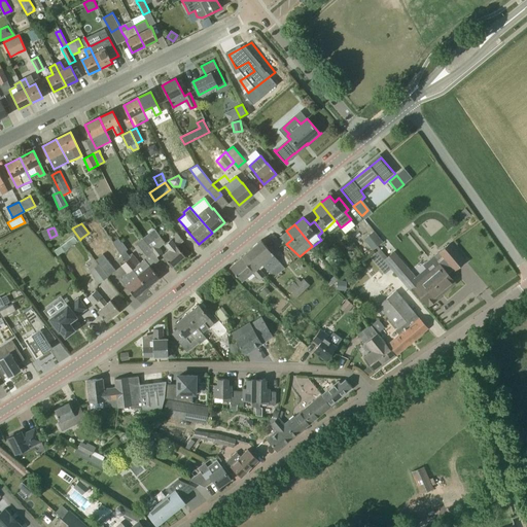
[(373,250),(378,245),(382,242),(375,232),(364,240),(373,250)]
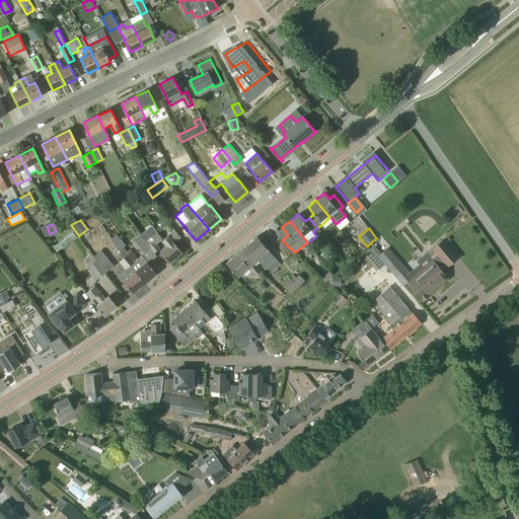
[(181,251),(174,242),(180,237),(174,230),(163,240),(167,245),(160,251),(169,263),(181,251)]
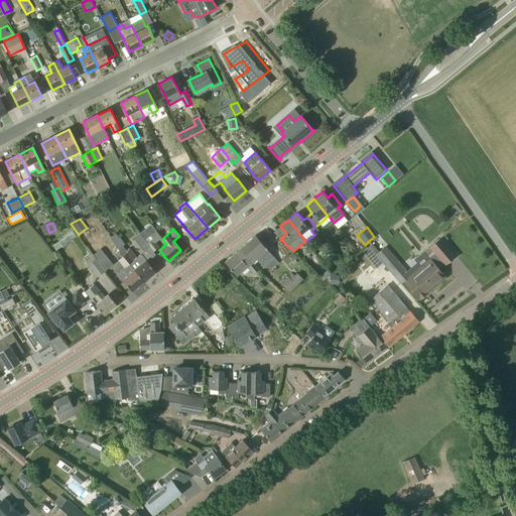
[(149,247),(154,252),(159,247),(156,242),(162,238),(156,231),(145,240),(150,246),(149,247)]
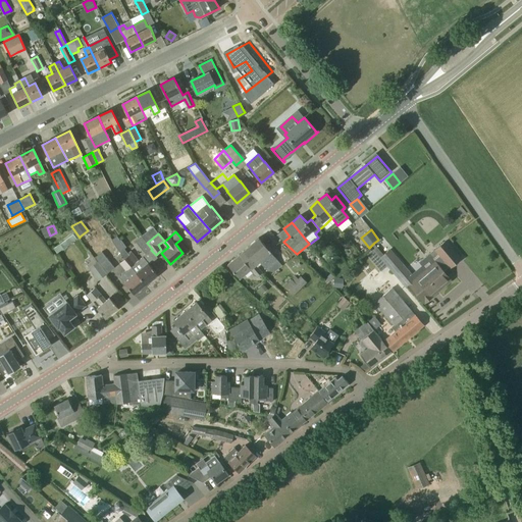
[(53,248),(57,254),(74,242),(73,242),(76,239),(72,235),(70,237),(69,236),(53,248)]
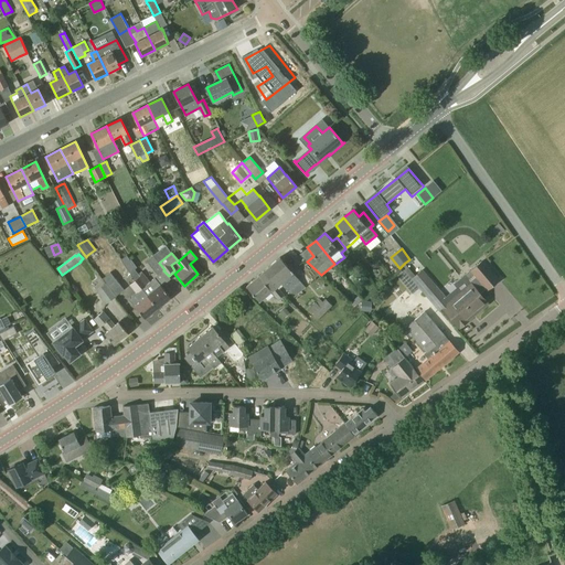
[(163,270),(164,269),(159,263),(153,255),(152,256),(146,262),(158,275),(163,270)]
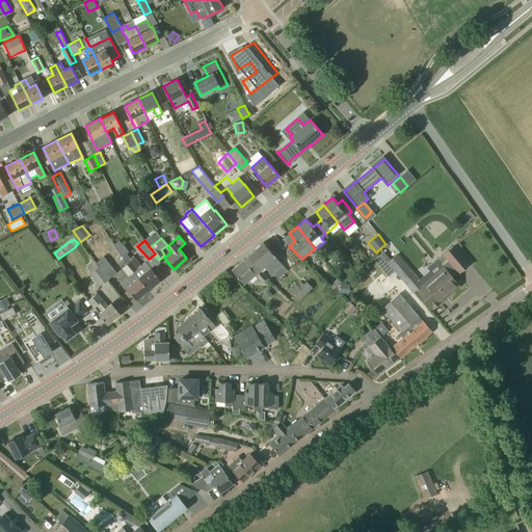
[(288,271),(282,264),(264,242),(248,256),(260,269),(264,265),(270,272),(276,281),(288,271)]
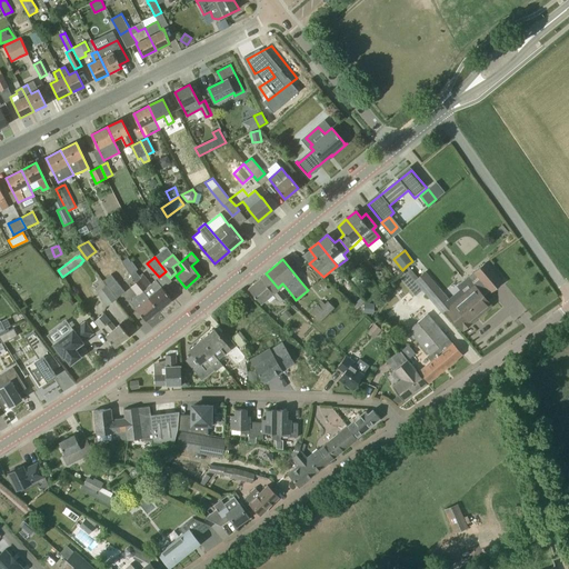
[(479,280),(489,290),(490,292),(502,281),(487,262),(473,273),(479,280)]
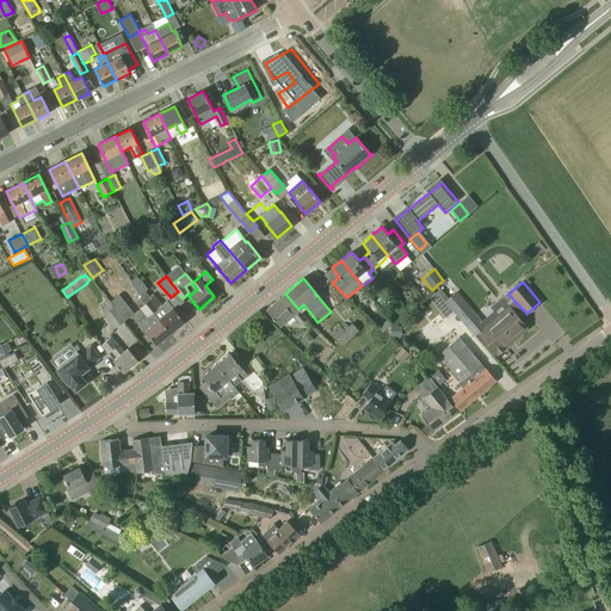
[(140,295),(146,303),(152,298),(150,296),(146,291),(144,290),(141,294),(140,295)]
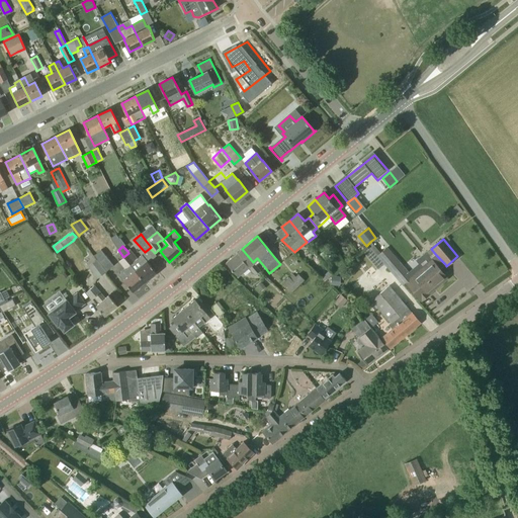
[(364,253),(377,269),(384,263),(383,263),(370,248),(364,253)]
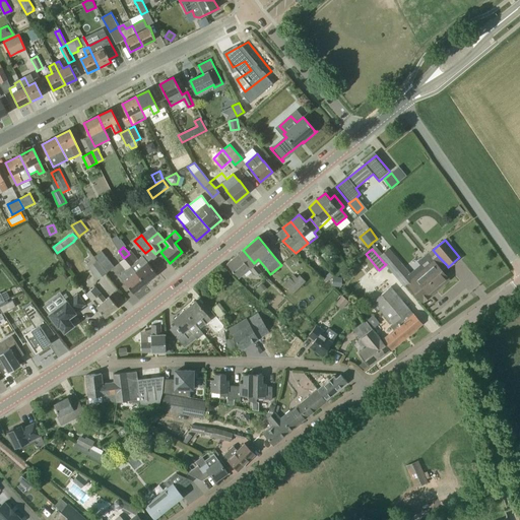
[(254,263),(243,250),(238,254),(226,263),(238,276),(249,267),(255,275),(260,271),(254,263)]
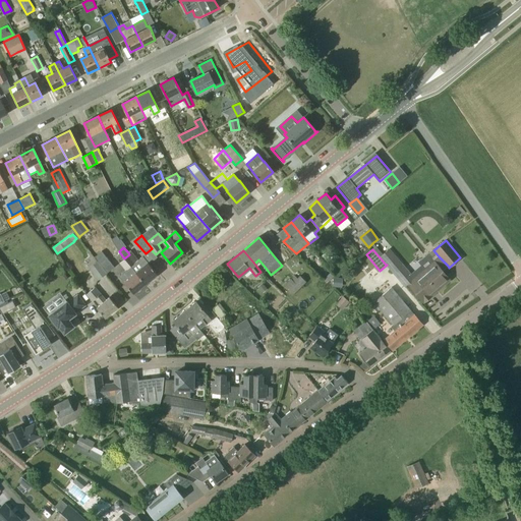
[(329,250),(321,257),(327,264),(334,257),(329,250)]
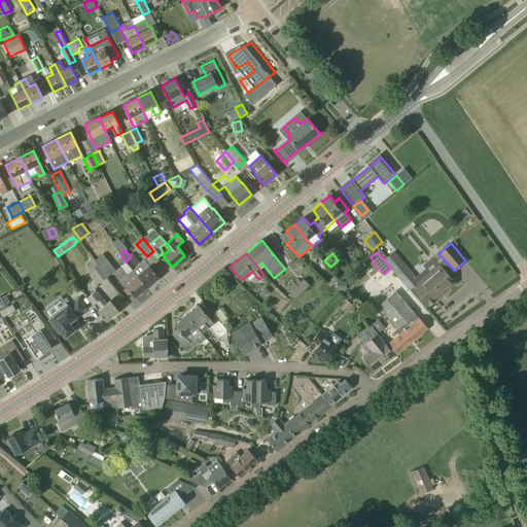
[(103,254),(96,259),(108,277),(115,271),(103,254)]
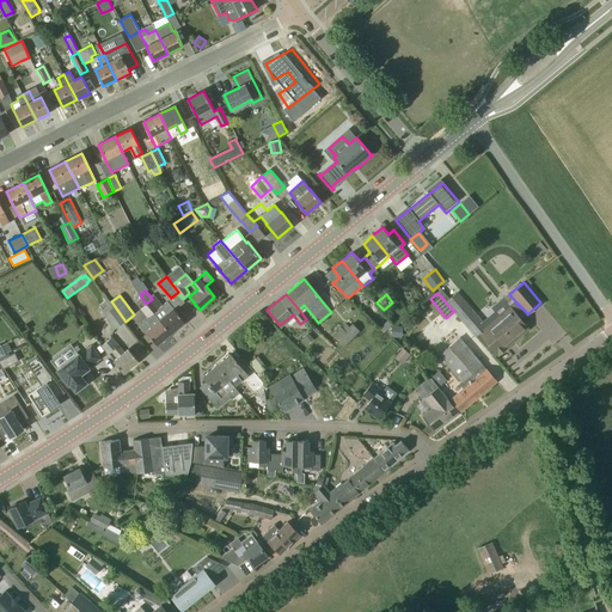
[(126,322),(111,301),(109,299),(106,301),(109,305),(104,308),(104,310),(102,311),(116,329),(126,322)]
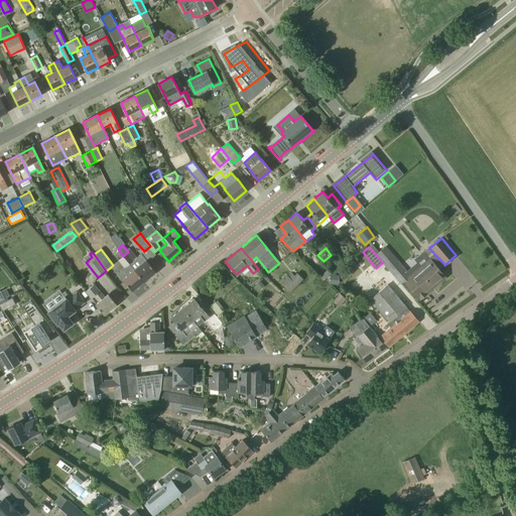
[(134,259),(128,252),(123,256),(129,263),(130,263),(144,281),(156,271),(148,262),(141,254),(137,257),(134,259)]
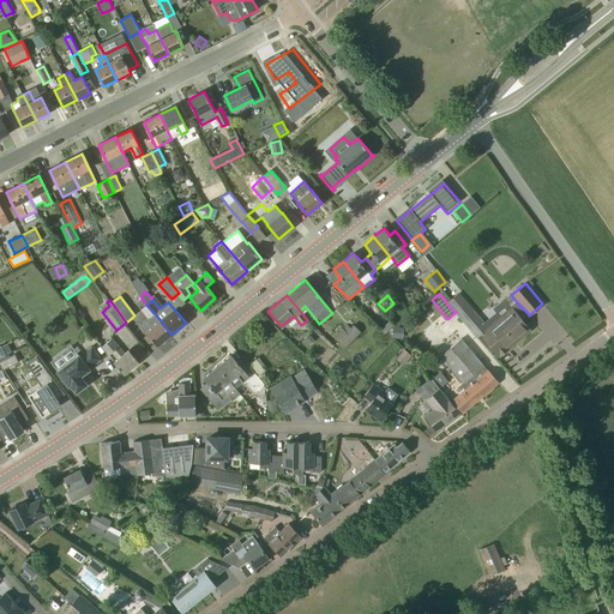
[(488,323),(491,325),(488,327),(467,302),(455,312),(456,312),(477,338),(481,335),(500,356),(509,348),(506,345),(525,329),(518,321),(528,313),(517,302),(501,315),(499,313),(488,323)]
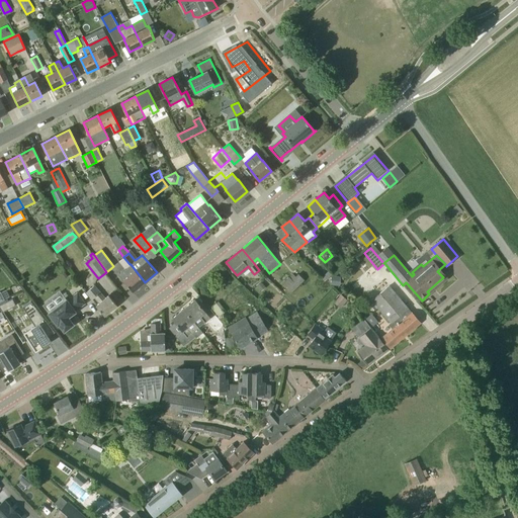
[(118,274),(133,292),(145,282),(131,264),(130,264),(123,257),(118,261),(125,268),(118,274)]
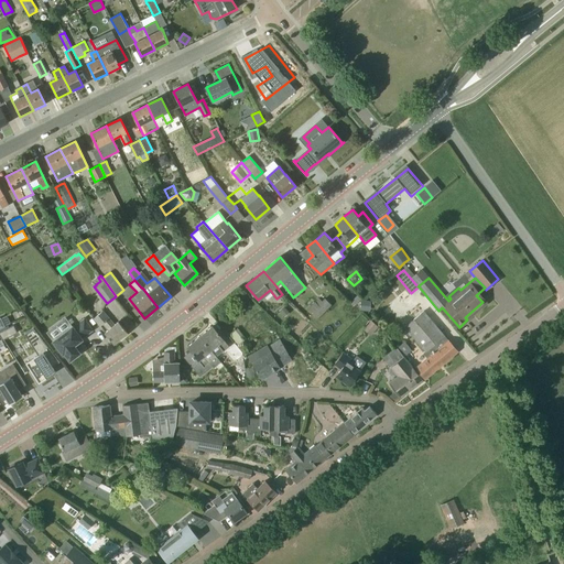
[(349,303),(354,306),(362,299),(359,294),(349,303)]
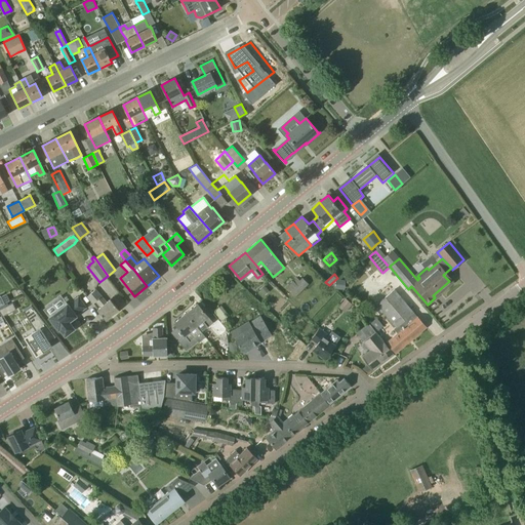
[(287,287),(296,296),(309,284),(303,278),(299,280),(296,277),(287,287)]
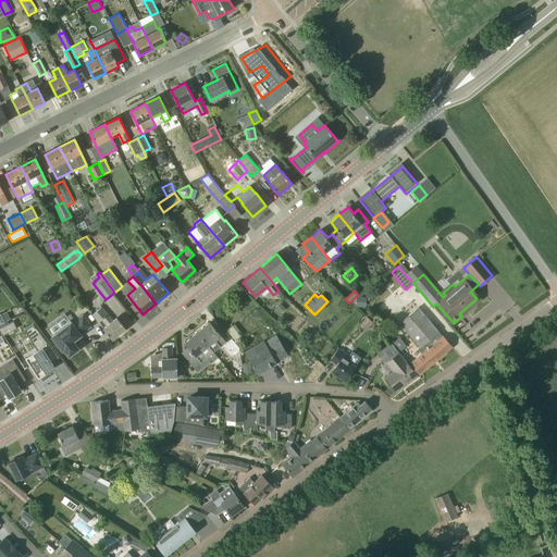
[(361,302),(366,302),(367,297),(357,296),(356,307),(360,307),(361,302)]
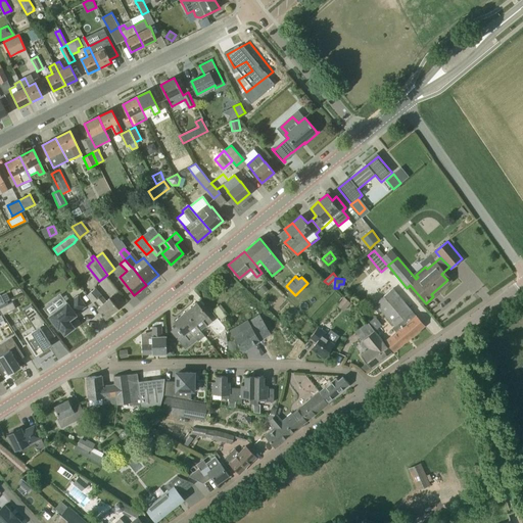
[(106,301),(101,295),(95,288),(87,295),(92,302),(96,299),(101,305),(97,308),(105,319),(119,308),(110,298),(106,301)]
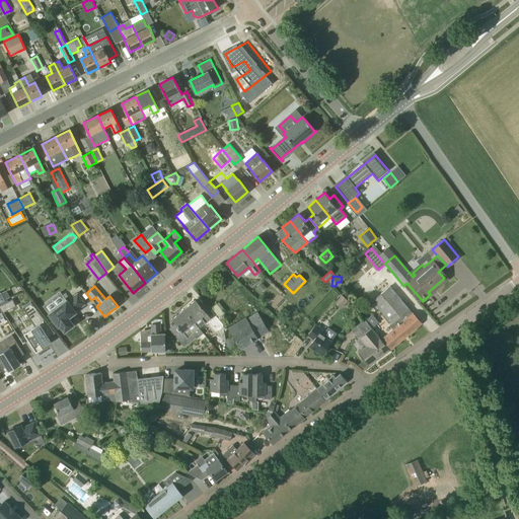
[(397,326),(405,337),(422,323),(390,287),(381,295),(373,301),(391,323),(393,321),(397,326)]
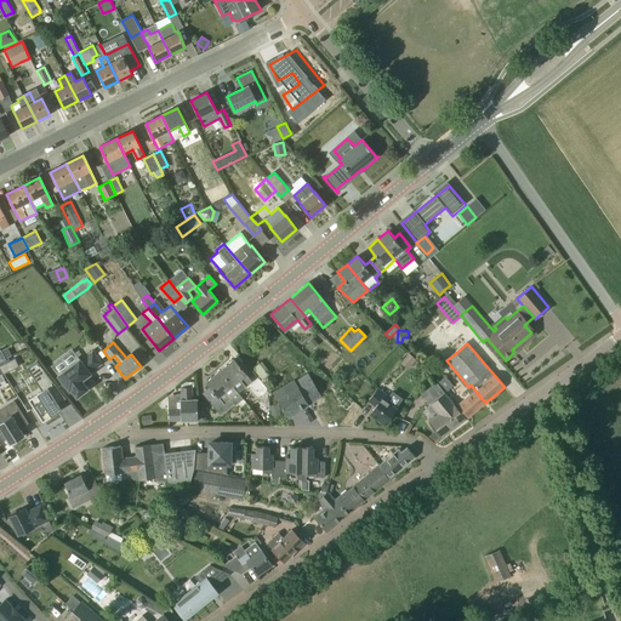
[(90,372),(102,364),(92,351),(80,360),(80,359),(58,375),(69,389),(70,388),(77,397),(87,388),(81,380),(90,374),(90,372)]
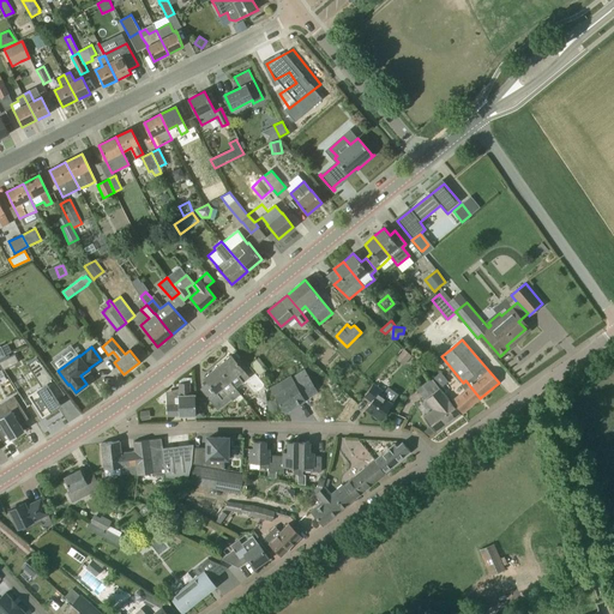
[(403,350),(401,354),(408,361),(410,357),(411,356),(404,349),(403,350)]
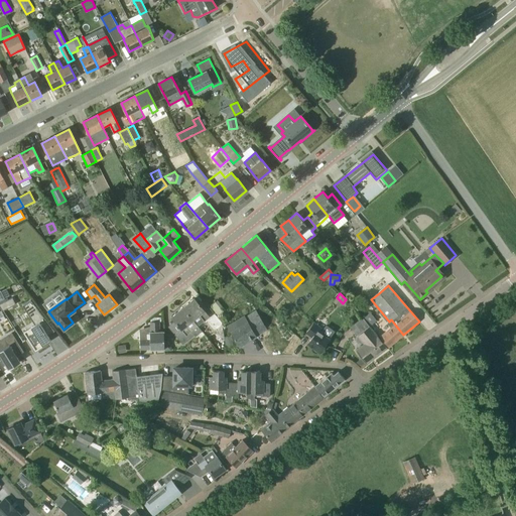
[(201,315),(206,321),(211,316),(195,298),(182,308),(192,321),(201,315)]
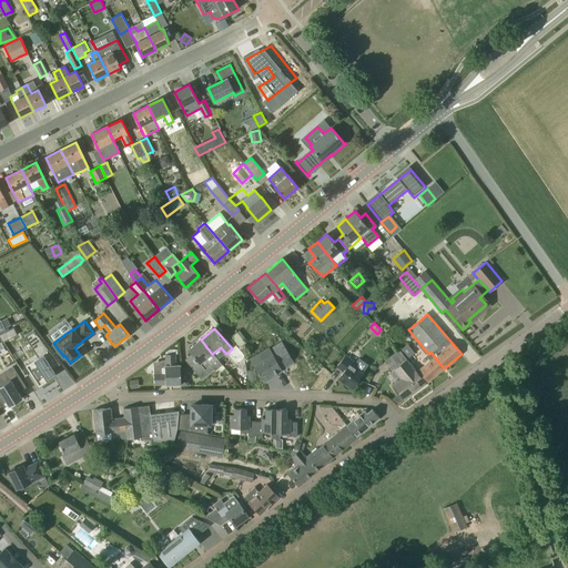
[(50,371),(61,364),(36,332),(27,337),(40,358),(27,367),(40,386),(53,376),(50,371)]
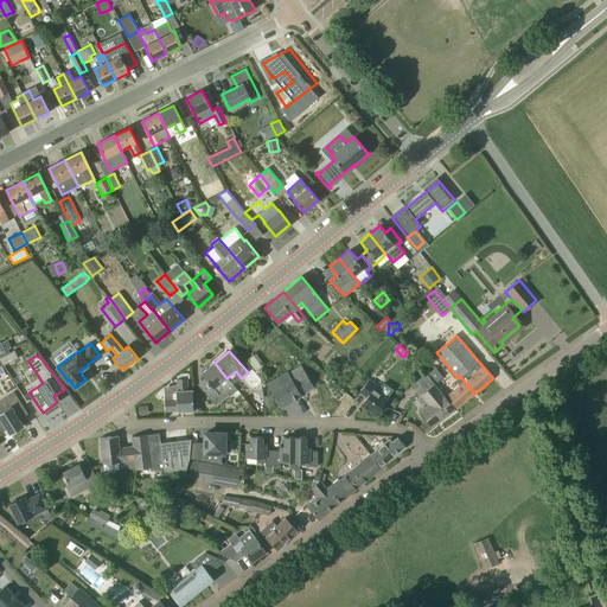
[(256,371),(263,366),(254,355),(247,359),(256,371)]
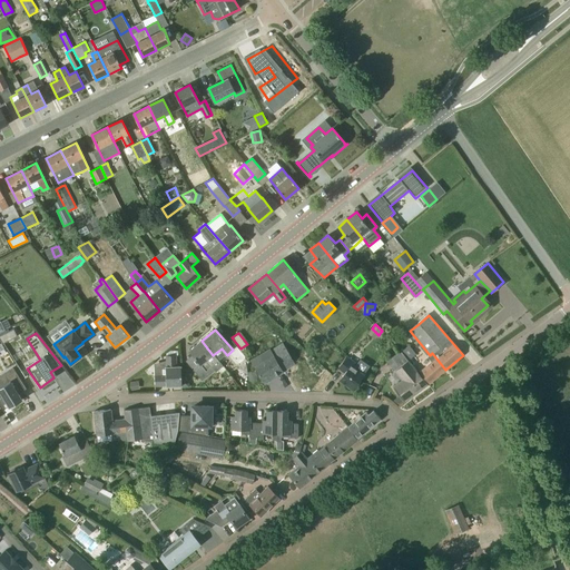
[(8,334),(0,337),(2,344),(10,340),(8,334)]
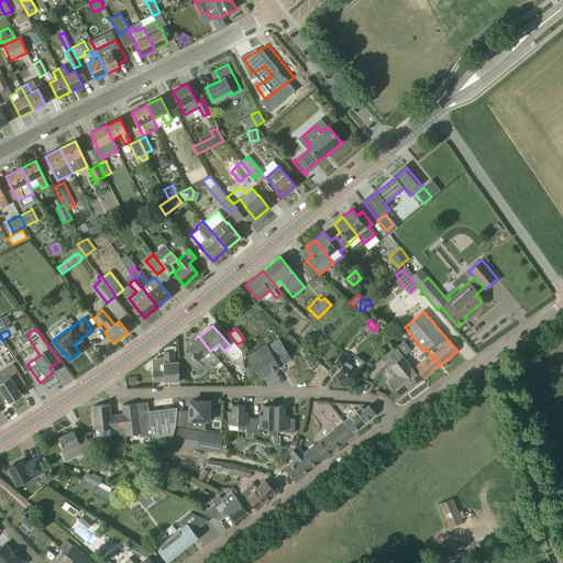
[(216,356),(210,351),(199,337),(187,346),(197,357),(190,364),(199,375),(211,365),(209,362),(216,356)]
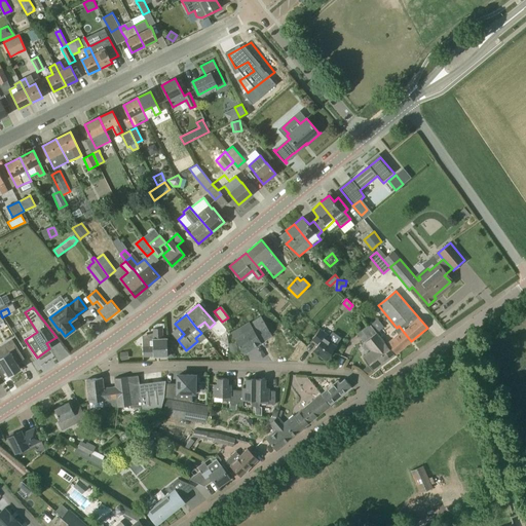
[(369,325),(376,333),(384,327),(377,317),(369,325)]
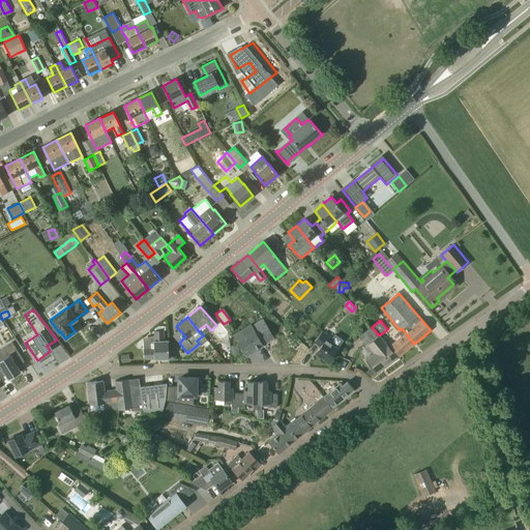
[(234,334),(238,343),(245,355),(273,337),(264,322),(253,328),(251,324),(234,334)]
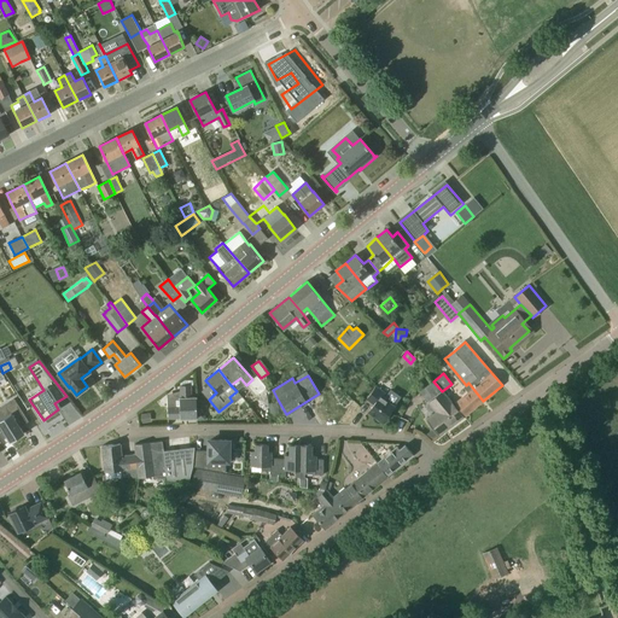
[(260,395),(266,389),(266,386),(257,378),(250,384),(260,395)]
